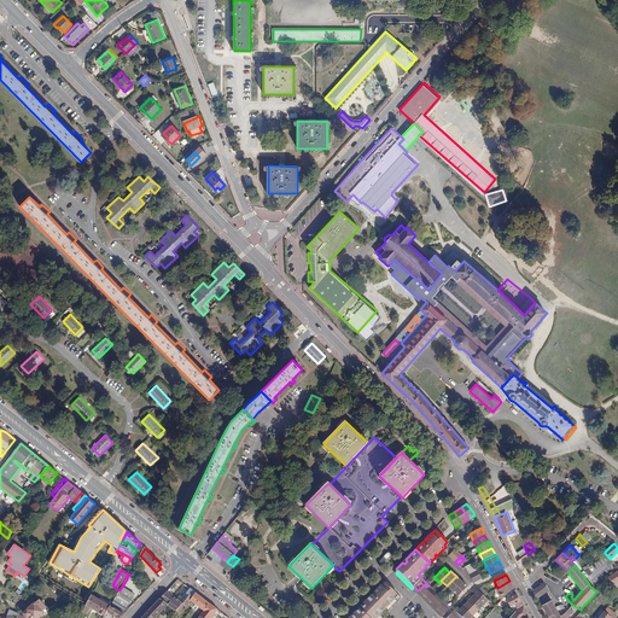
[(456,576),(447,586),(452,592),(461,581),(456,576)]
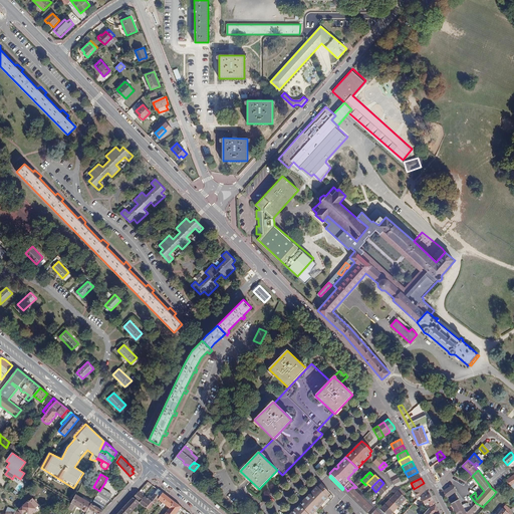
[(383,483),(375,492),(380,496),(389,488),(383,483)]
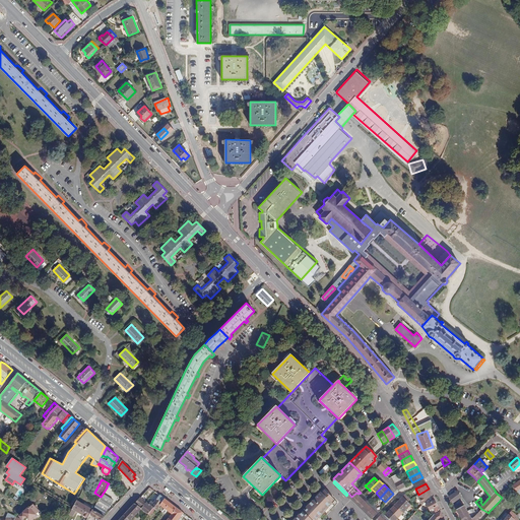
[(416,496),(419,501),(432,495),(430,491),(429,489),(418,495),(416,496)]
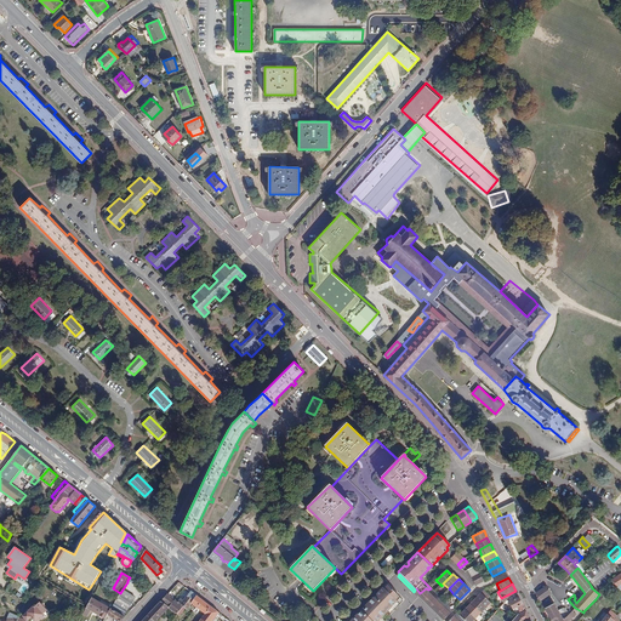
[(379,592),(376,594),(379,596),(388,586),(386,585),(379,592)]
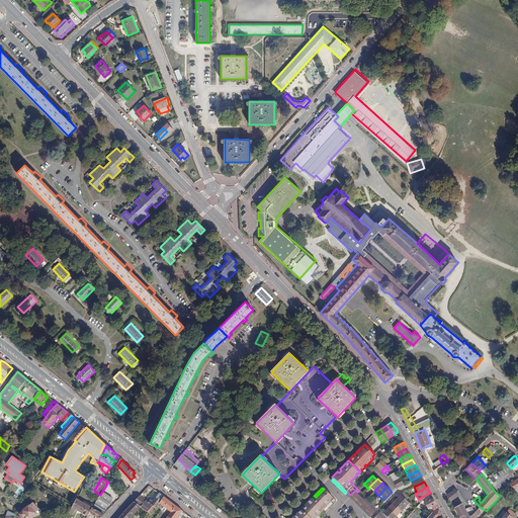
[(295,517),(294,517),(293,517),(291,517),(317,517),(318,517),(319,517),(336,501),(324,489),(316,497),(312,500),(311,499),(297,513),(299,514),(295,517)]
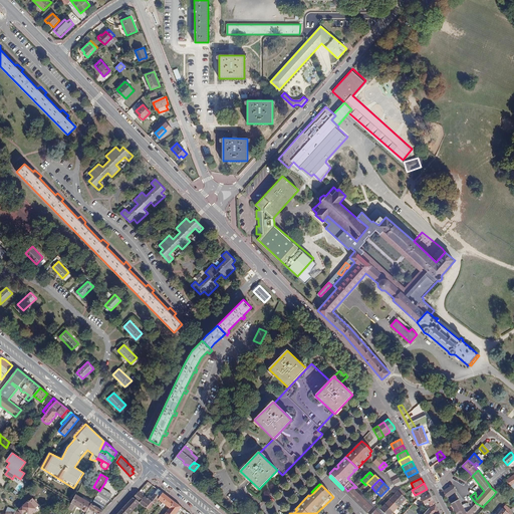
[(458,492),(453,485),(444,491),(449,498),(458,492)]
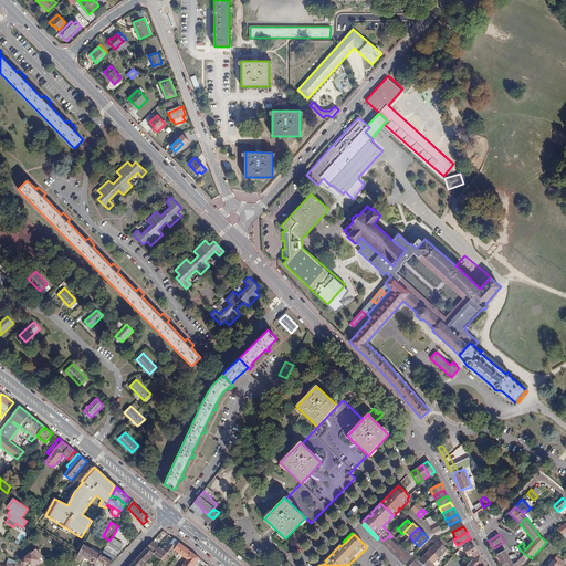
[(401,544),(396,540),(392,536),(390,537),(388,536),(383,541),(406,563),(413,556),(406,549),(401,544)]
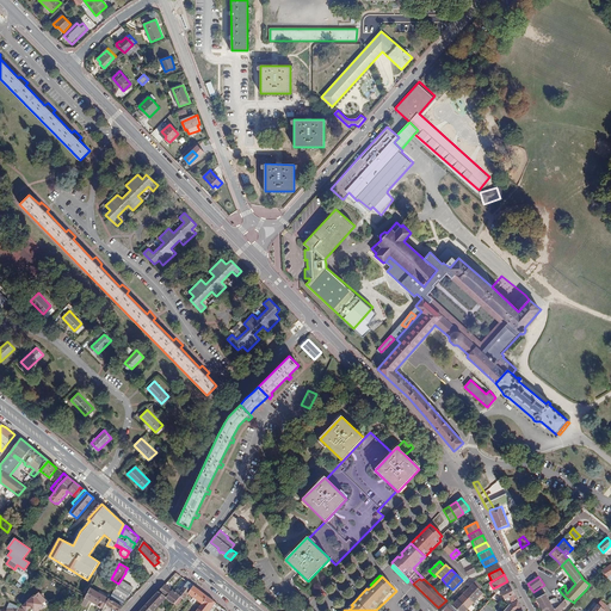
[(118,584),(113,593),(110,599),(122,606),(133,587),(121,580),(118,584)]
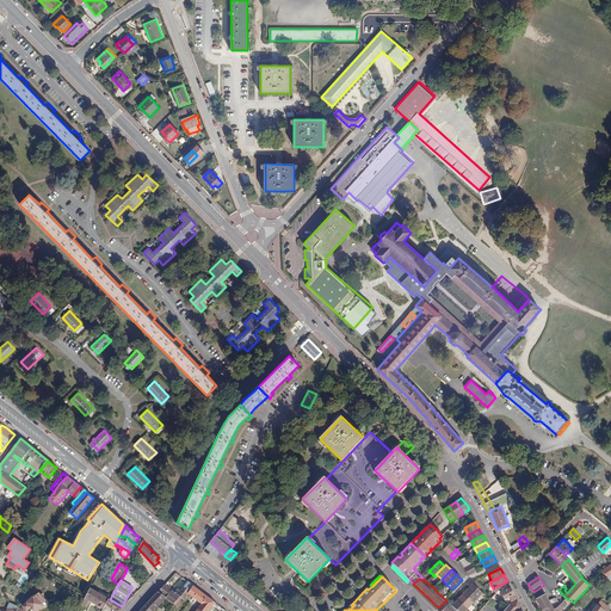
[(193,586),(187,581),(178,594),(180,597),(183,598),(184,599),(189,593),(193,586)]
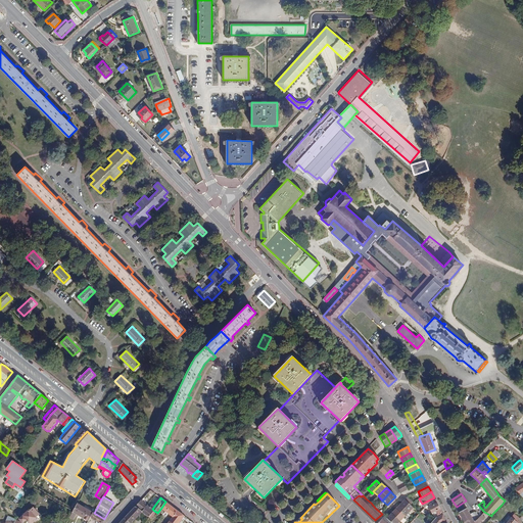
[(413,508),(410,505),(413,503),(407,497),(405,500),(400,505),(409,513),(413,508)]
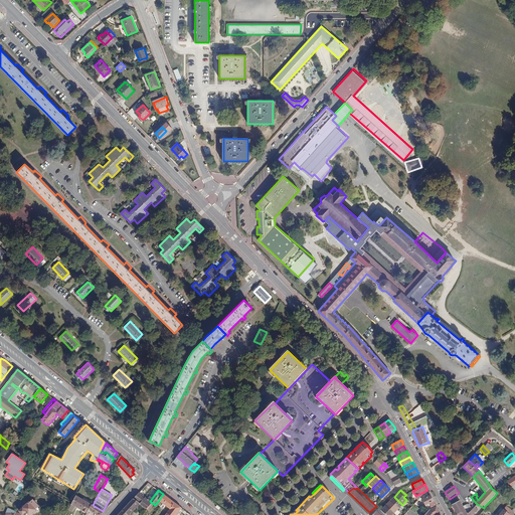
[(369,512),(348,492),(346,494),(367,514),(369,512)]
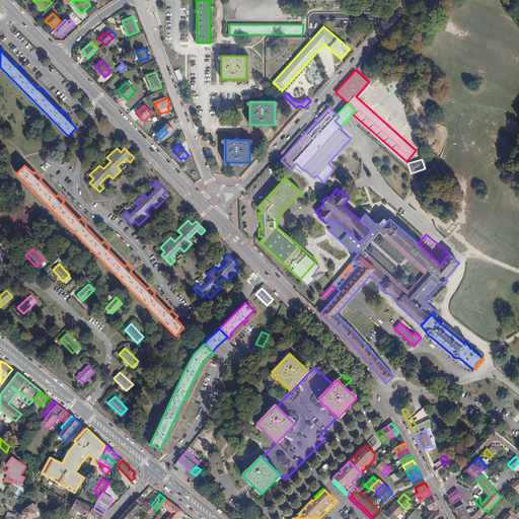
[(146,501),(140,497),(134,503),(140,507),(141,508),(146,501)]
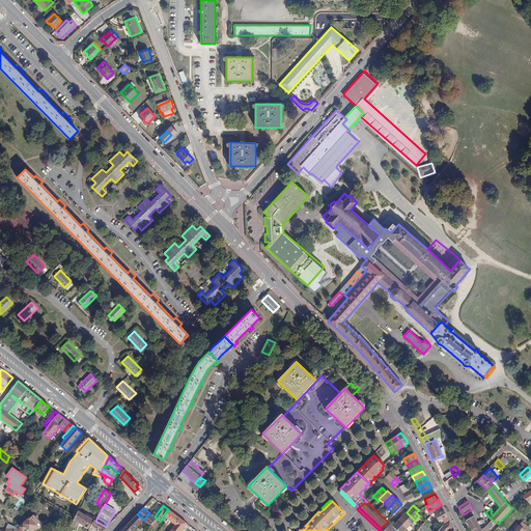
[(174,525),(179,519),(168,509),(164,515),(174,525)]
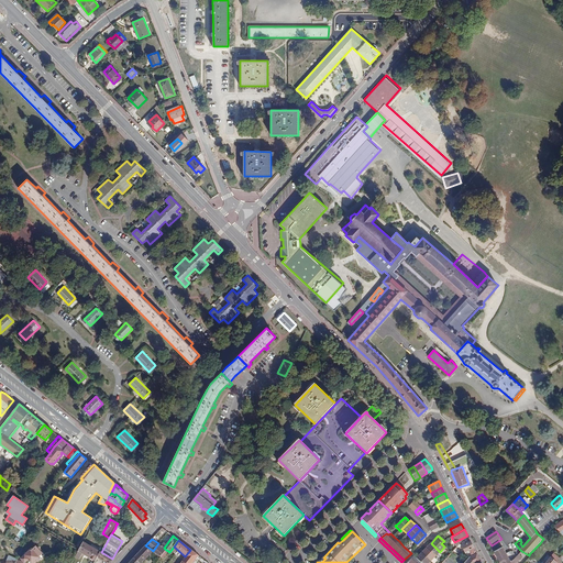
[(78,551),(83,553),(96,562),(100,552),(94,548),(84,542),(80,547),(79,550),(78,551)]
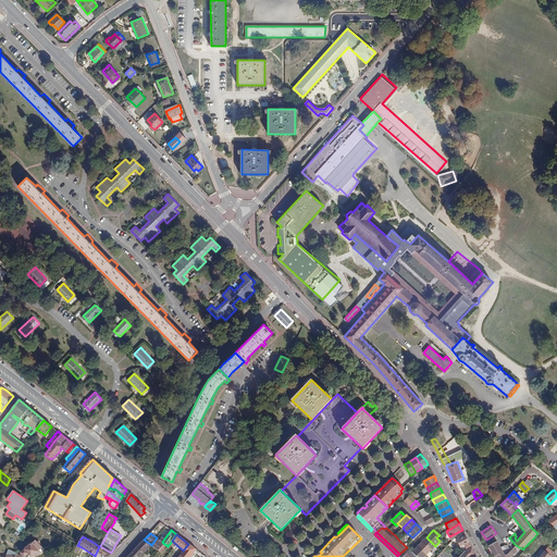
[(461,546),(462,551),(470,546),(466,536),(457,541),(460,547),(461,546)]
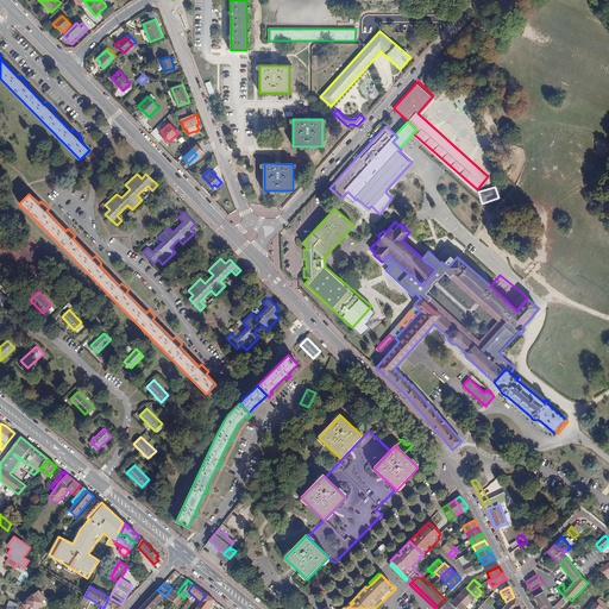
[(180,595),(177,592),(171,588),(165,596),(174,603),(175,601),(180,595)]
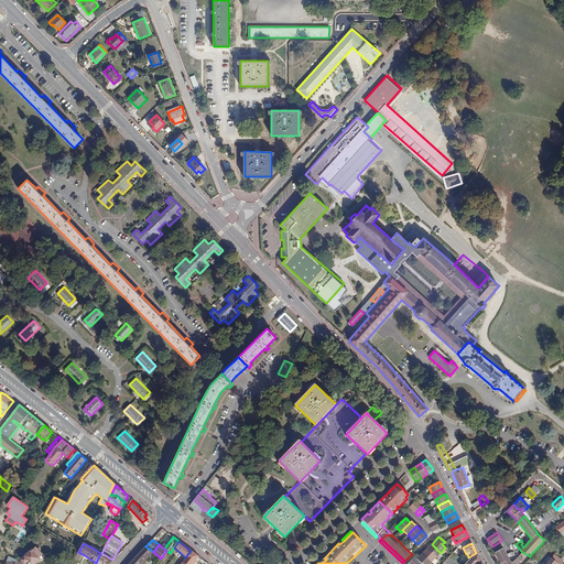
[(441,553),(432,544),(426,549),(436,557),(441,553)]
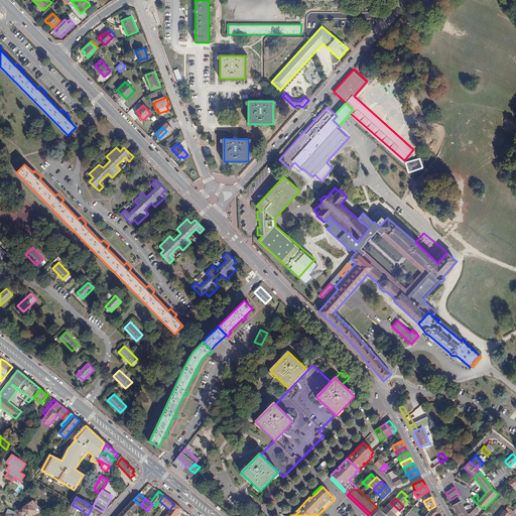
[(320,515),(336,501),(335,499),(317,515),(320,515)]
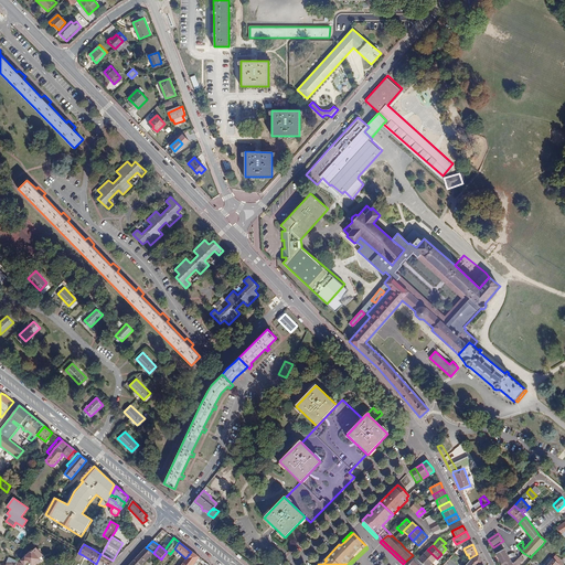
[(146,547),(129,564),(139,564),(152,552),(146,547)]
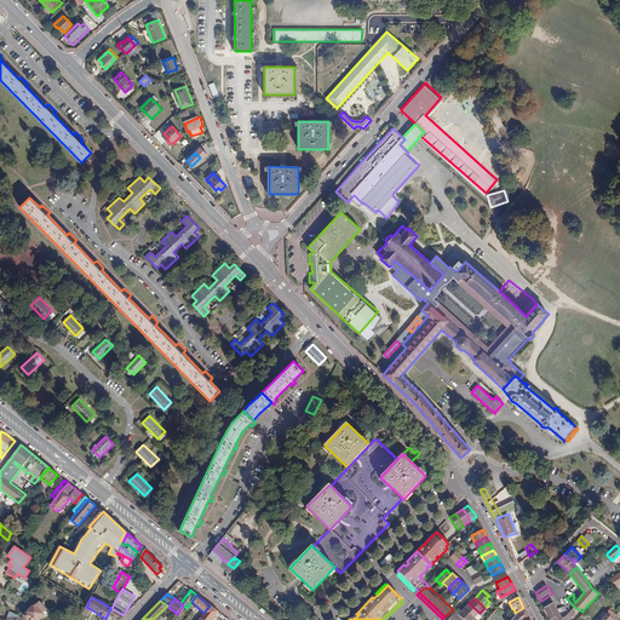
[(561,619),(564,618),(555,602),(545,607),(551,619),(561,619)]
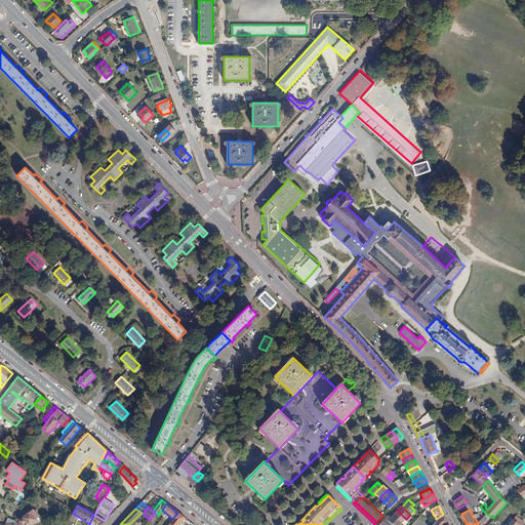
[(406,519),(397,511),(393,516),(401,524),(406,519)]
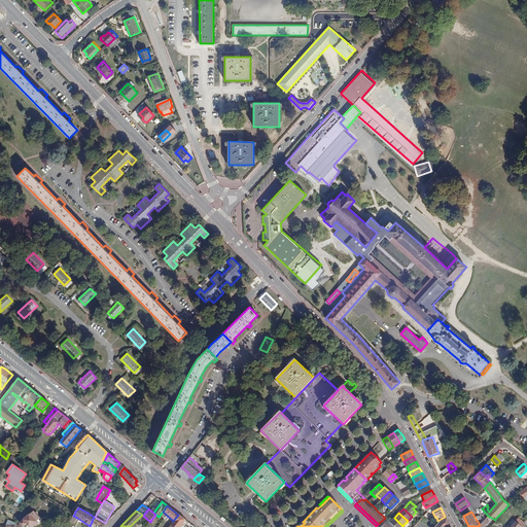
[(30,526),(36,522),(29,514),(23,520),(23,521),(19,523),(23,526),(26,524),(28,526),(30,526)]
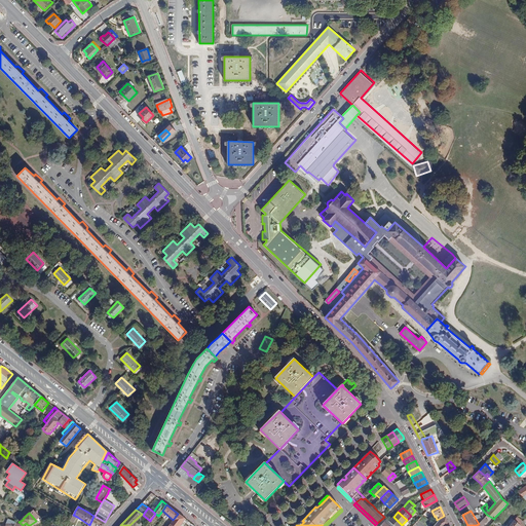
[(133,525),(143,515),(142,514),(129,525),(133,525)]
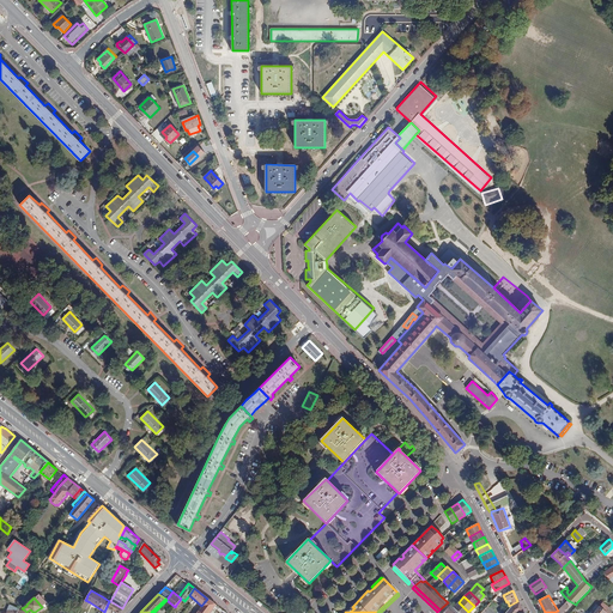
[(216,605),(208,600),(207,599),(201,606),(206,610),(202,612),(208,612),(212,610),(216,605)]
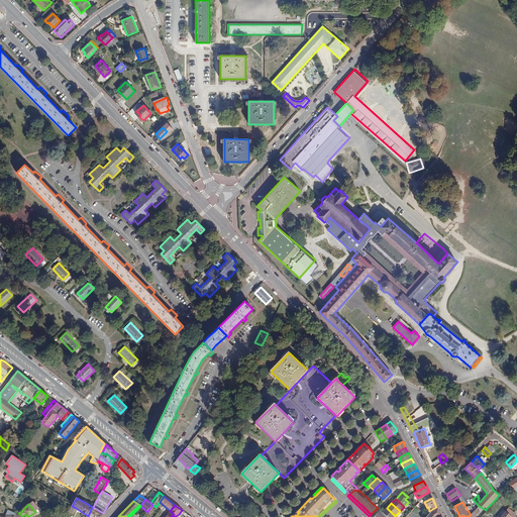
[(88,516),(90,512),(99,516),(101,516),(104,514),(103,513),(93,507),(92,507),(88,516)]
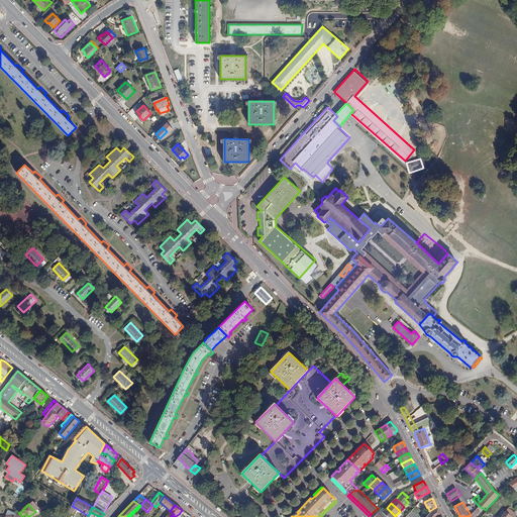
[(394,516),(395,516),(387,508),(383,512),(387,516),(394,516)]
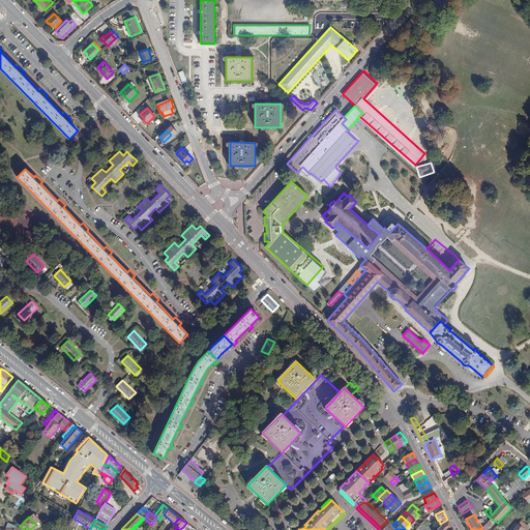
[(488,529),(493,525),(489,521),(484,527),(482,528),(479,529),(488,529)]
